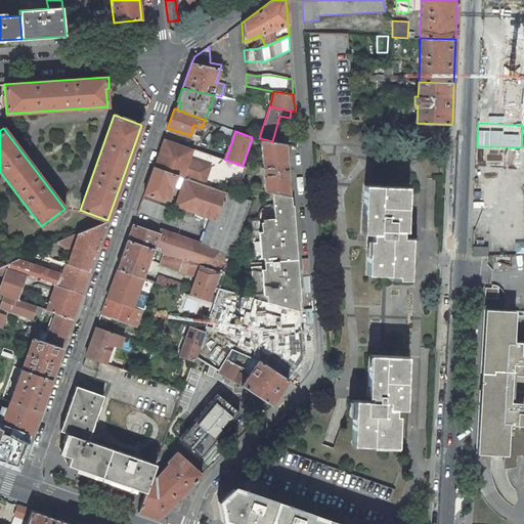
[(193,148),(164,138),(154,166),(178,175),(185,178),(203,184),(210,167),(189,160),(193,148)]
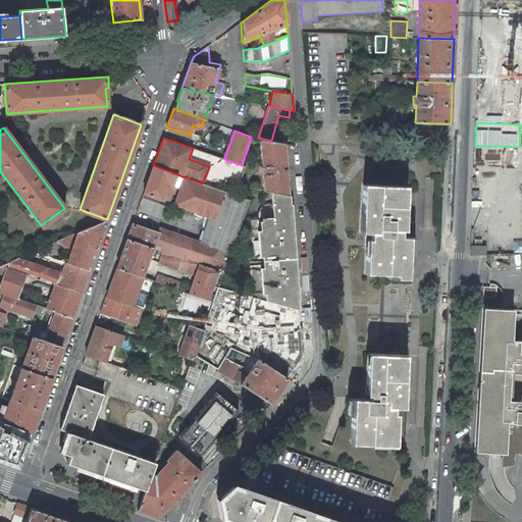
[(271,193),(289,196),(284,144),(284,143),(271,141),(259,138),(263,191),(271,193)]
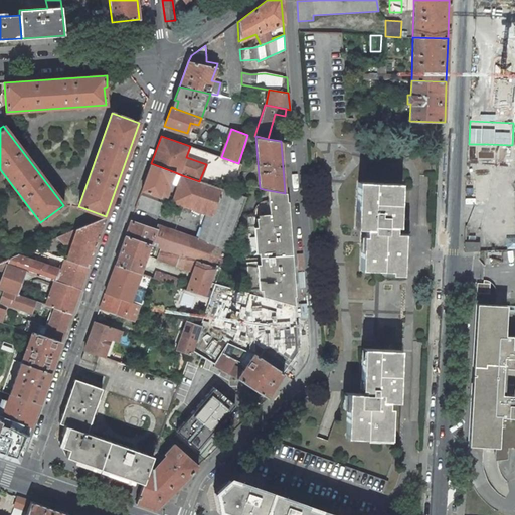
[(469,144),(467,187),(467,198),(482,201),(485,198),(488,144),(469,144)]
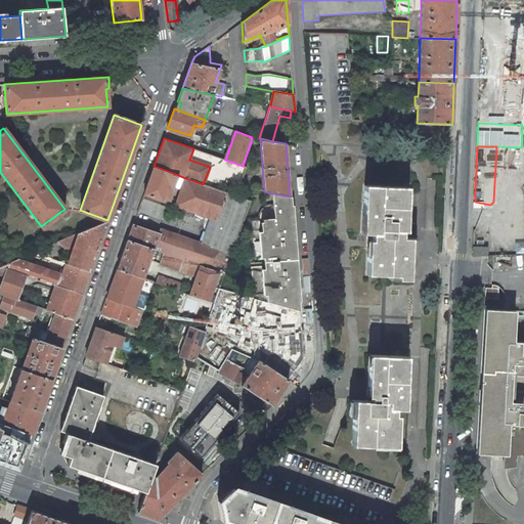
[(164,199),(169,200),(178,175),(154,166),(144,194),(163,201),(164,199)]
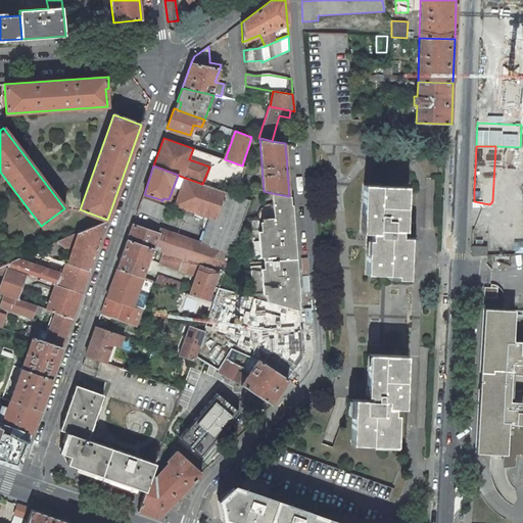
[(174,238),(133,225),(128,239),(152,248),(159,250),(200,265),(219,271),(224,273),(250,200),(202,184),(185,178),(175,205),(209,218),(200,243),(177,235),(174,238)]
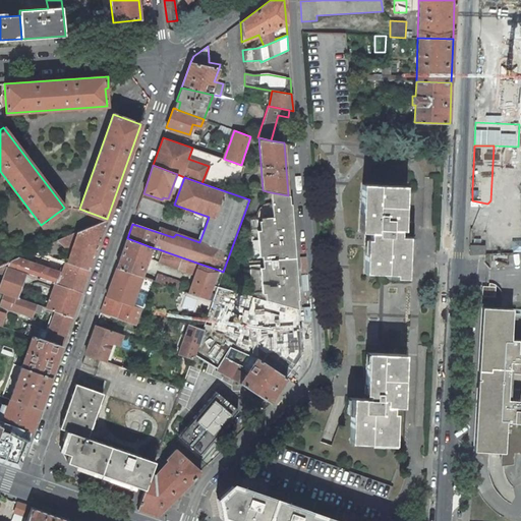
[(406,186),(362,184),(361,214),(364,214),(363,232),(369,232),(369,239),(365,239),(364,273),(395,274),(395,278),(407,278),(408,254),(408,236),(400,236),(400,230),(404,230),(406,186)]
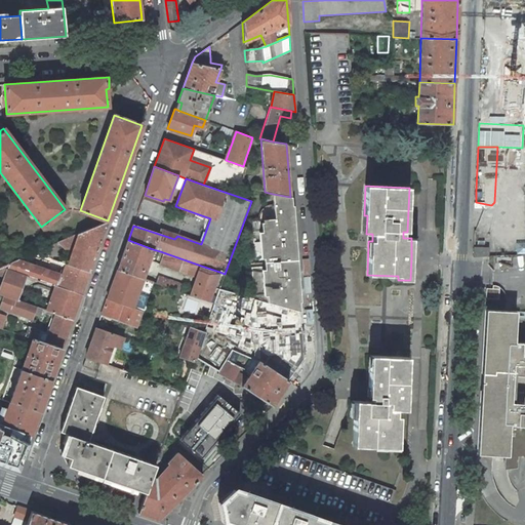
[(292,206),(291,197),(290,197),(273,194),(274,205),(269,206),(264,209),(260,213),(259,216),(259,219),(248,220),(253,298),(264,301),(284,308),(299,312),(299,301),(292,206)]
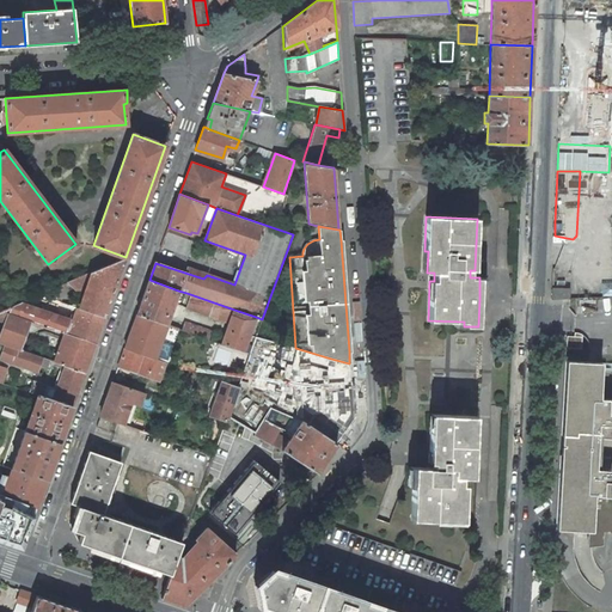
[(197,243),(166,232),(161,246),(193,257),(197,243)]
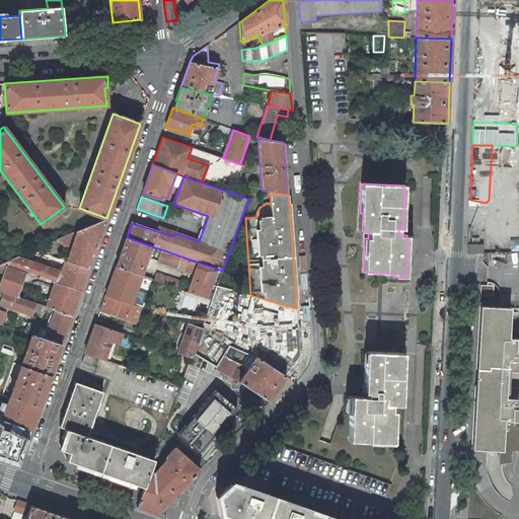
[(296,298),(297,298),(290,203),(289,204),(296,298)]
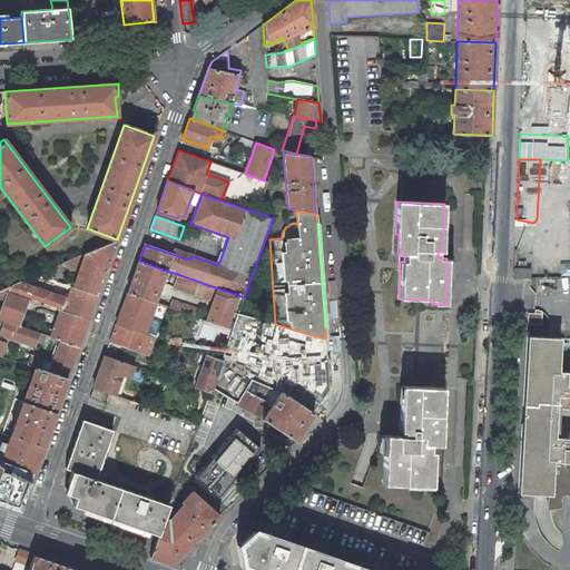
[(88,320),(116,241),(87,254),(64,263),(77,277),(74,287),(71,293),(65,291),(64,294),(56,292),(55,294),(19,283),(18,282),(12,284),(10,286),(9,287),(8,292),(27,298),(60,310),(88,320)]
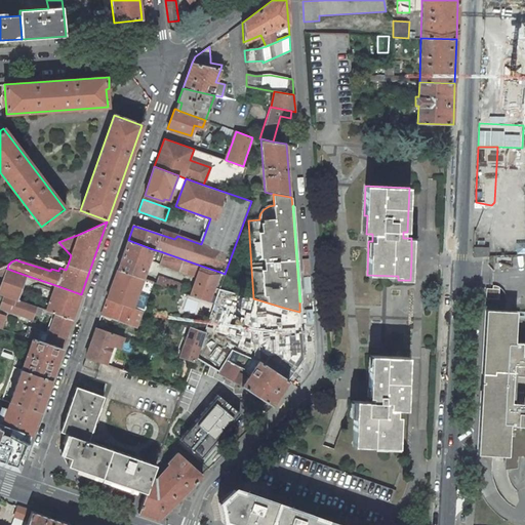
[(118,270),(144,278),(153,249),(128,240),(118,270)]
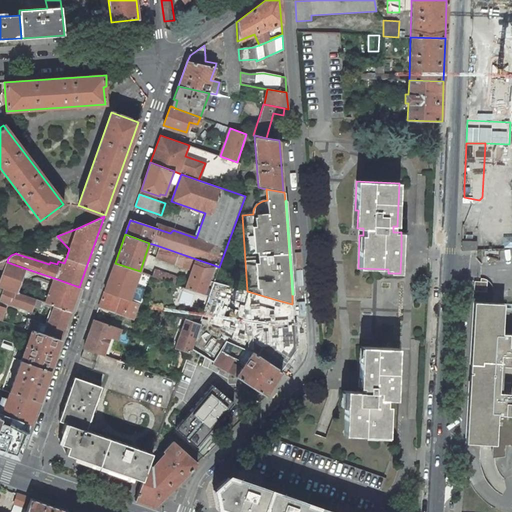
[(462,250),(477,250),(476,241),(462,241),(462,250)]
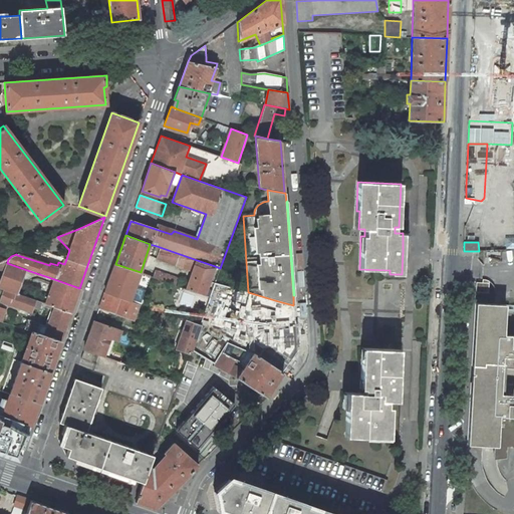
[(194,267),(197,260),(157,246),(153,258),(189,271),(191,266),(194,267)]
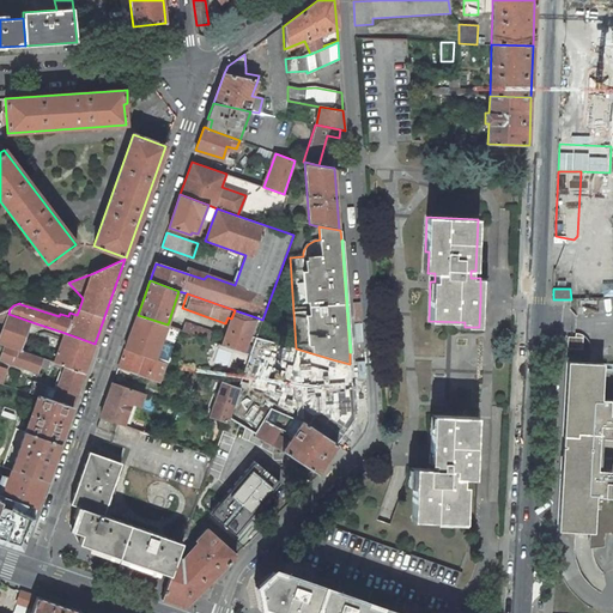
[(18,350),(29,321),(8,314),(10,309),(2,313),(0,313),(0,320),(5,322),(0,337),(0,344),(4,345),(18,350)]
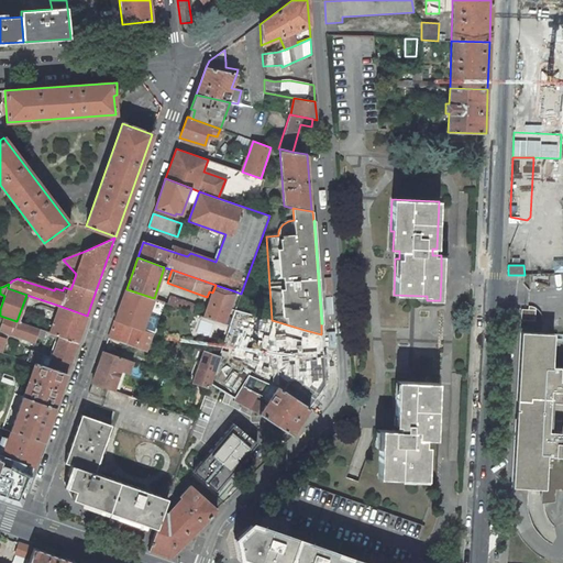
[(203,317),(229,326),(232,318),(227,316),(235,291),(216,285),(212,293),(203,317)]
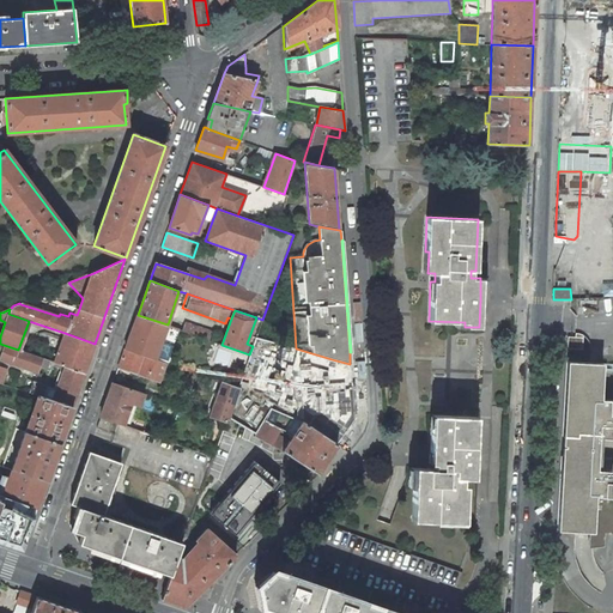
[(125,350),(155,359),(168,325),(138,315),(125,350)]
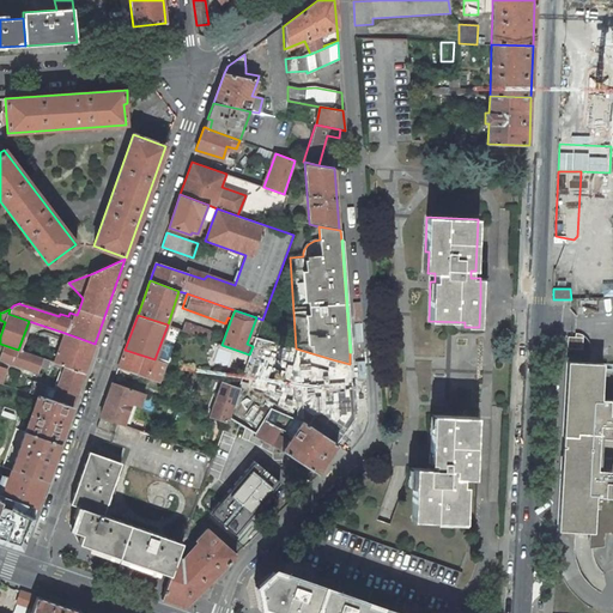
[(182,331),(208,340),(211,332),(184,322),(182,331)]
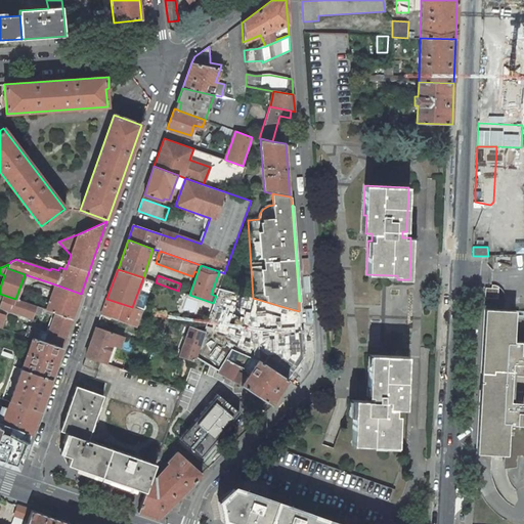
[(72,318),(81,294),(55,285),(46,309),(55,312),(72,318)]
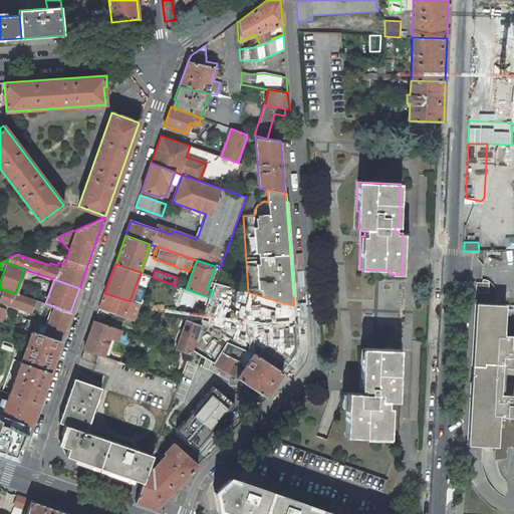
[(488,293),(489,283),(476,282),(475,292),(488,293)]
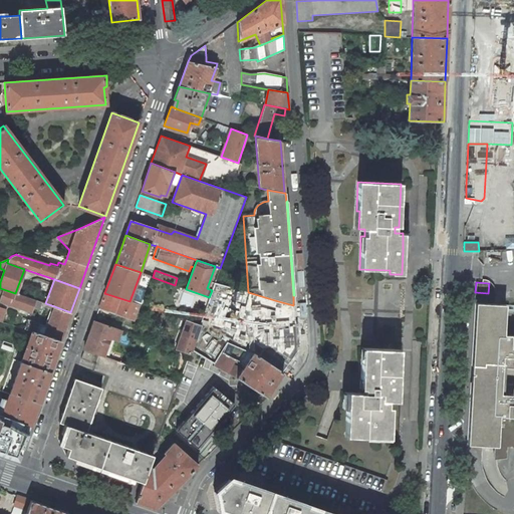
[(204,312),(248,328),(254,312),(258,295),(248,292),(215,283),(212,290),(209,297),(204,312)]
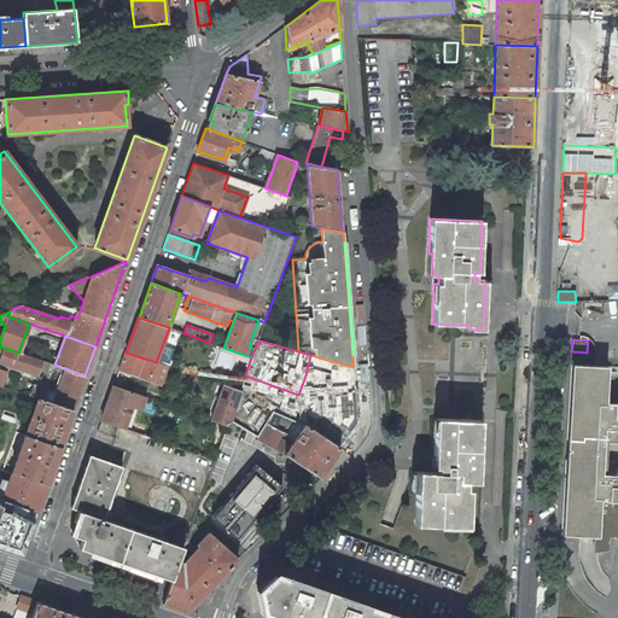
[(0,360),(0,362),(35,375),(42,361),(18,353),(4,348),(0,360)]
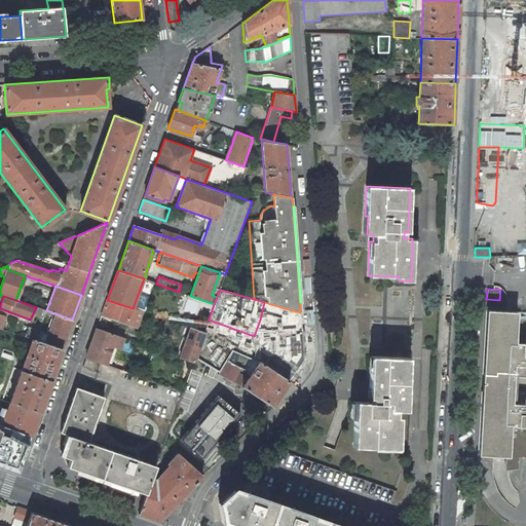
[(141,311),(139,310),(133,308),(107,300),(101,312),(136,326),(141,311)]
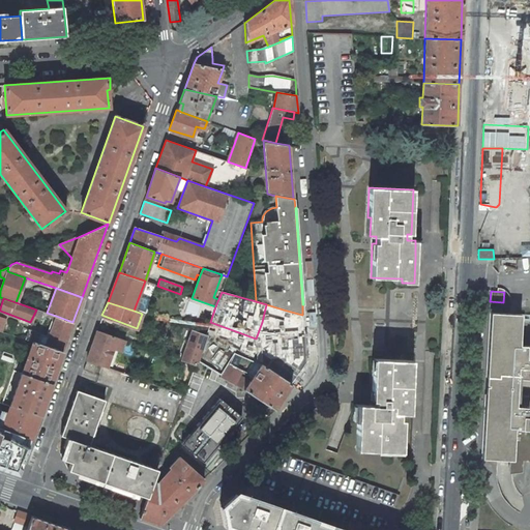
[(266,304),(262,322),(282,328),(287,311),(266,304)]
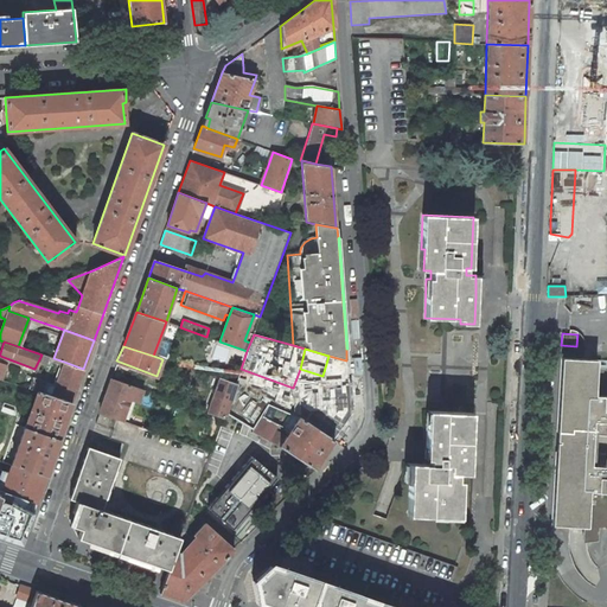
[(347,362),(346,360),(328,356),(323,376),(321,381),(347,388),(355,363),(347,362)]
